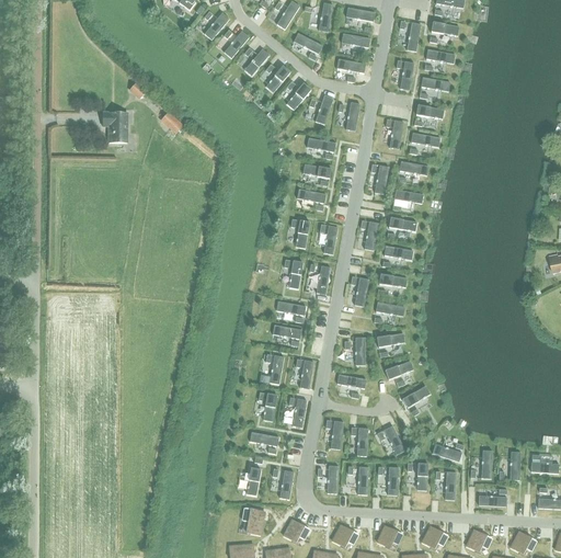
[(194,1),(193,0),(178,0),(179,1),(189,9),(194,1)]
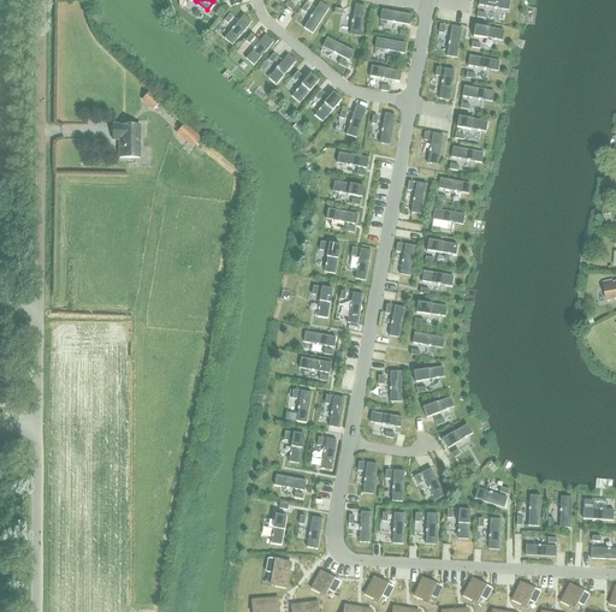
[(312,30),(329,5),(321,0),(319,0),(311,12),(309,15),(303,25),(312,30)]
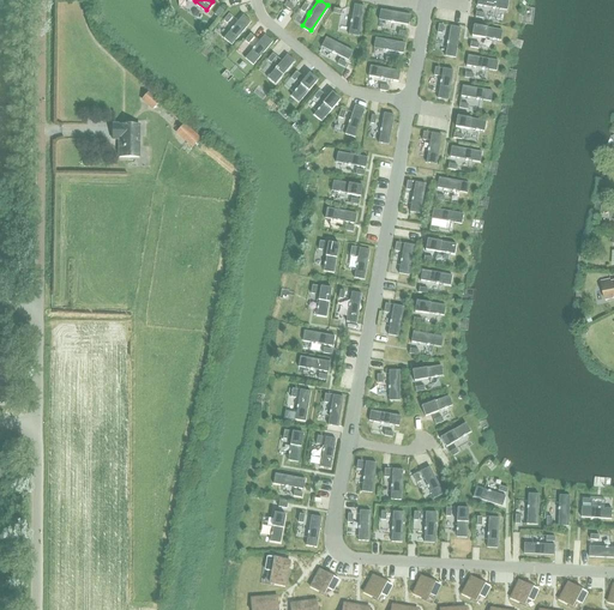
[(357,34),(363,4),(354,1),(350,17),(349,19),(350,19),(348,31),(357,34)]
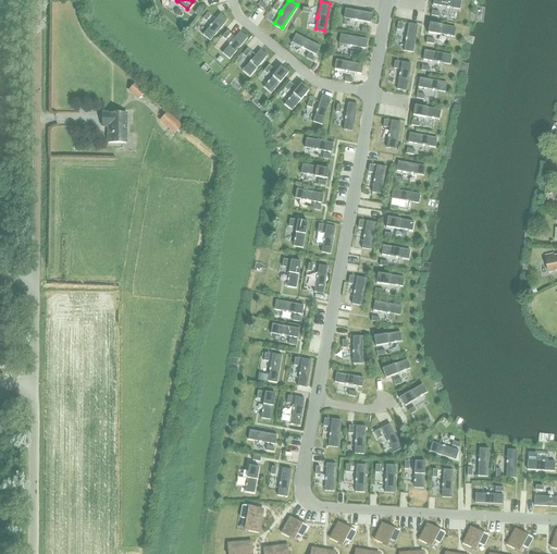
[(370,20),(372,11),(345,5),(343,15),(354,17),(356,19),(356,17),(370,20)]
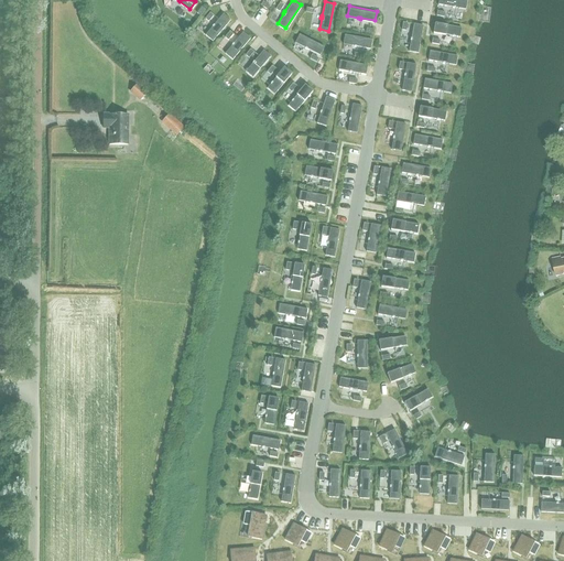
[(212,39),(230,18),(223,11),(214,22),(213,22),(212,23),(212,24),(205,32),(212,39)]
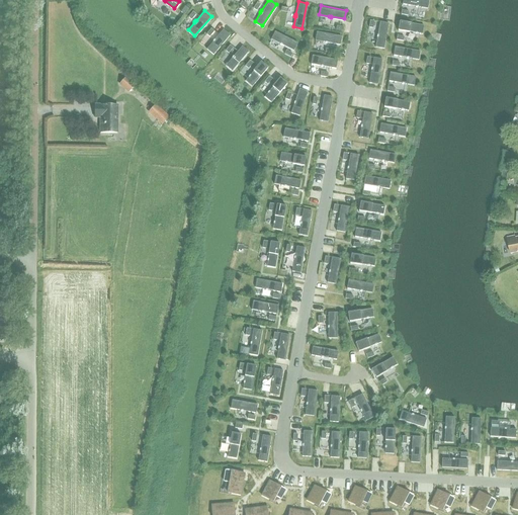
[(423,23),(399,18),(398,28),(409,30),(409,29),(414,30),(414,31),(416,31),(416,30),(422,31),(423,23)]
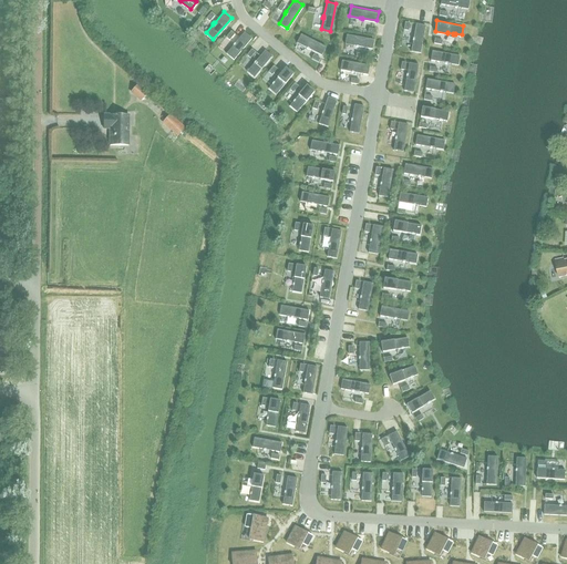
[(420,51),(425,23),(415,21),(413,36),(412,36),(412,38),(410,49),(420,51)]
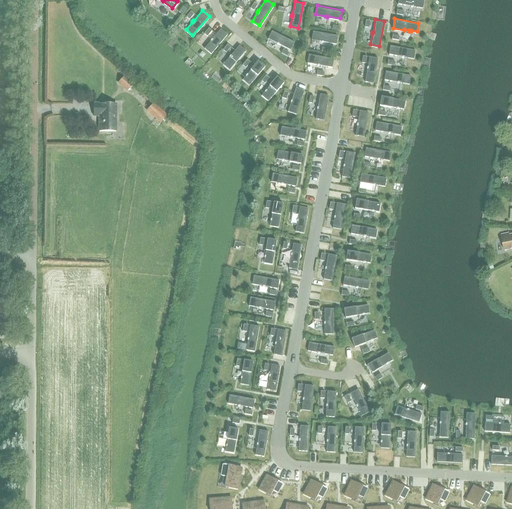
[(210,52),(227,32),(220,27),(212,37),(211,37),(210,38),(204,46),(210,52)]
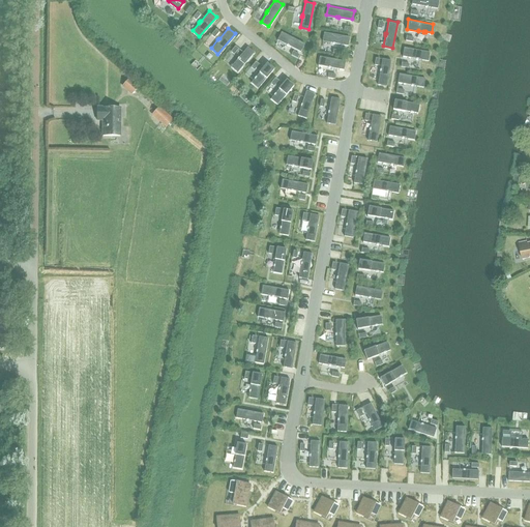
[(304,41),(281,30),(276,37),(286,42),(286,44),(288,44),(300,50),(304,41)]
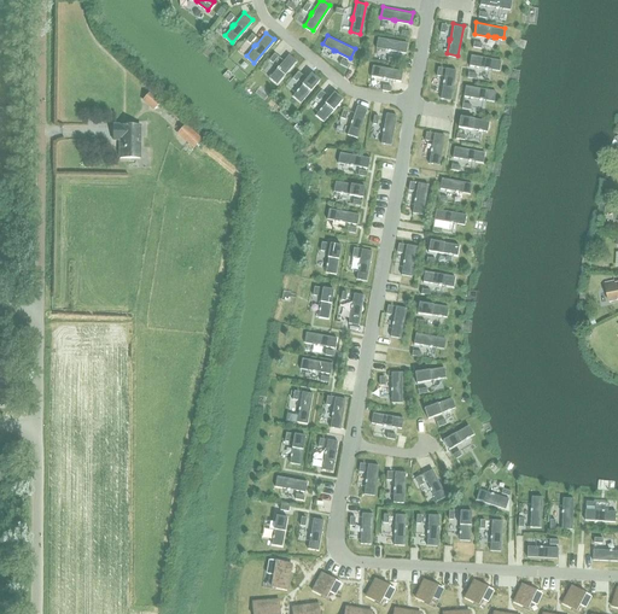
[(406,51),(407,41),(377,35),(375,46),(388,48),(390,50),(390,48),(406,51)]
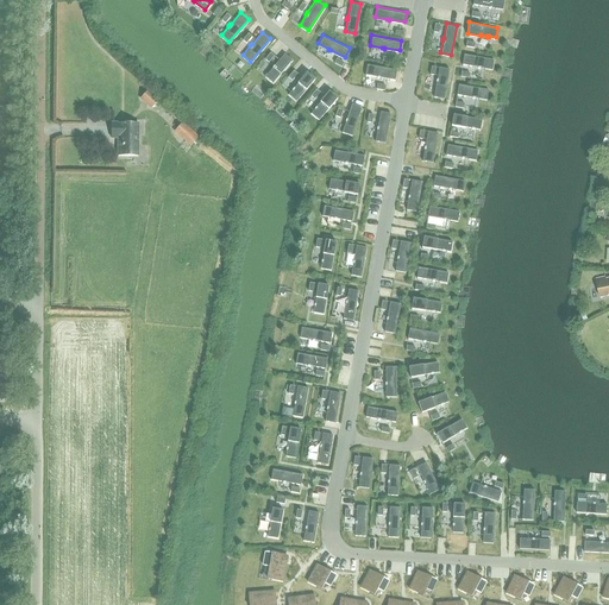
[(272,81),(292,58),(284,51),(274,63),(272,64),(272,65),(264,74),(272,81)]
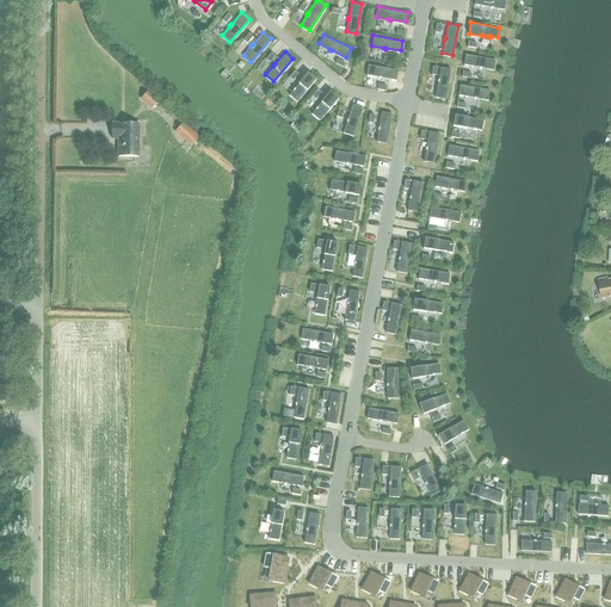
[(495,57),(466,53),(463,62),(479,66),(481,66),(493,68),(495,57)]
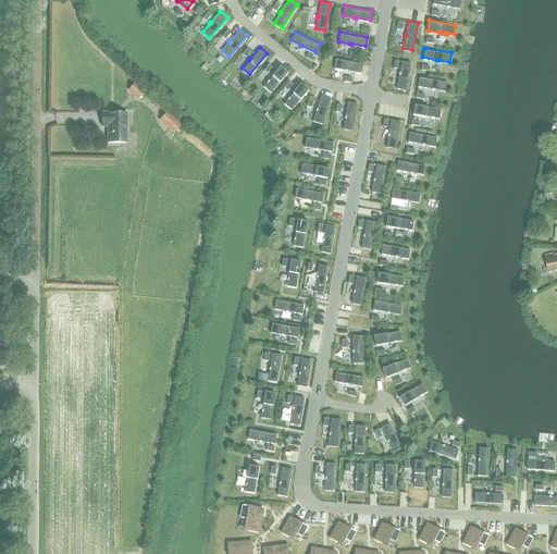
[(361,71),(362,62),(335,57),(334,66),(345,69),(344,69),(346,70),(347,69),(361,71)]
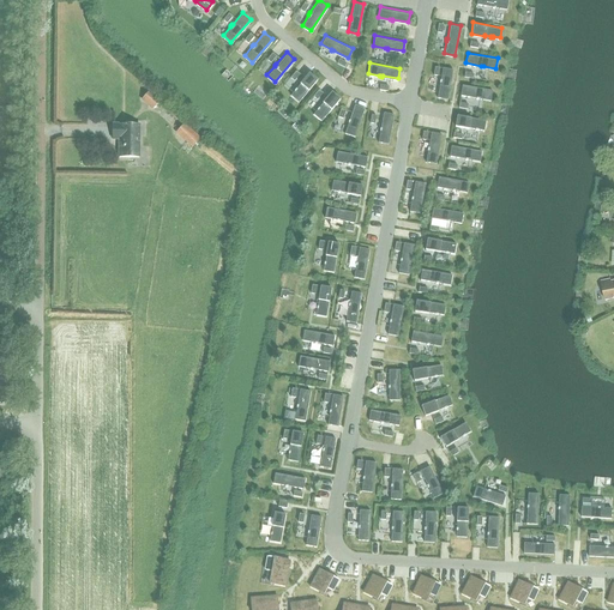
[(447,97),(452,67),(443,66),(440,78),(439,78),(439,79),(440,80),(437,96),(447,97)]
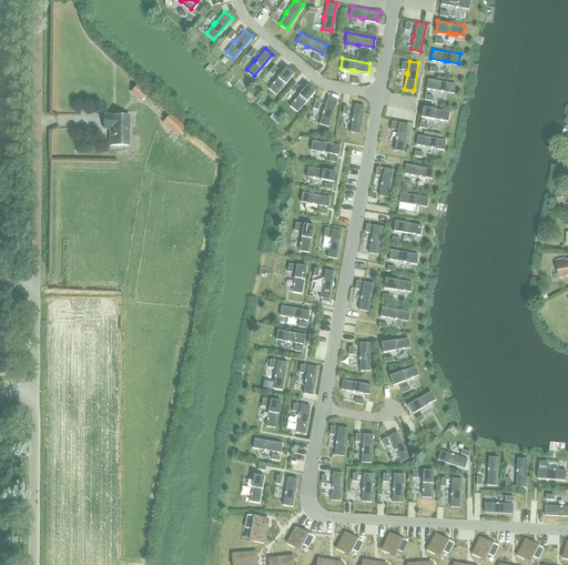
[(276,92),(293,72),(285,66),(277,74),(277,76),(274,80),(273,80),(272,81),(269,87),(276,92)]
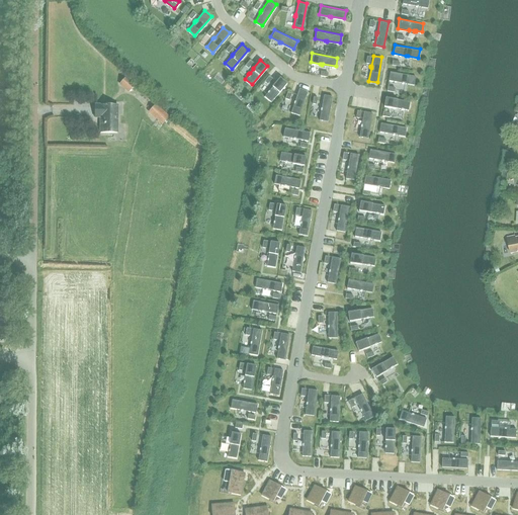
[(413,83),(415,74),(390,70),(387,79),(401,81),(403,82),(403,81),(413,83)]
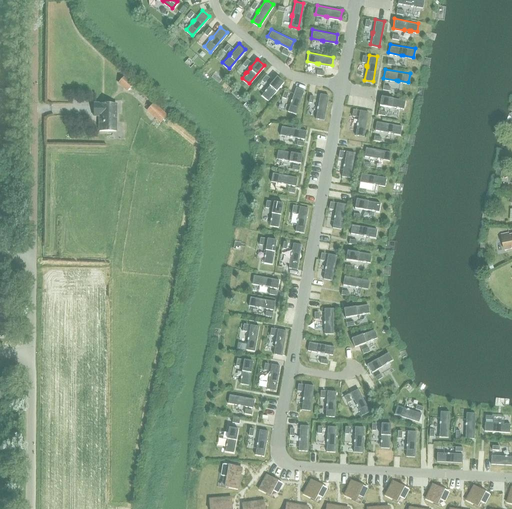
[(125,72),(117,81),(123,85),(131,77),(129,75),(125,72)]
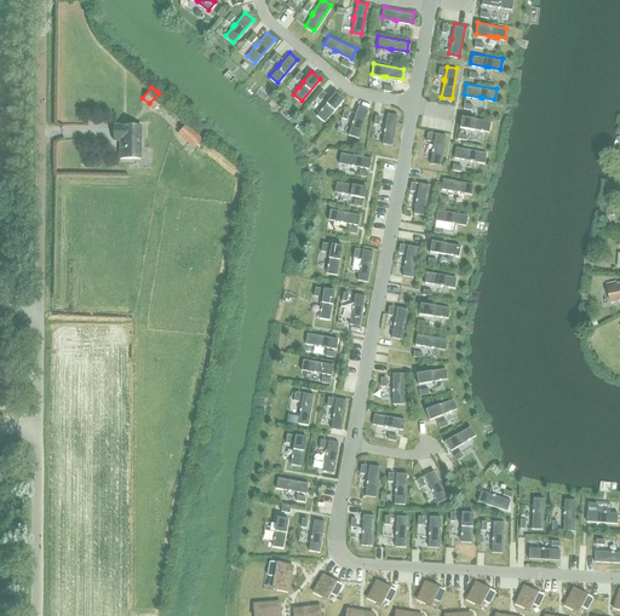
[(323,120),(343,97),(334,90),(326,101),(326,102),(322,107),(321,105),(320,108),(316,113),(323,120)]
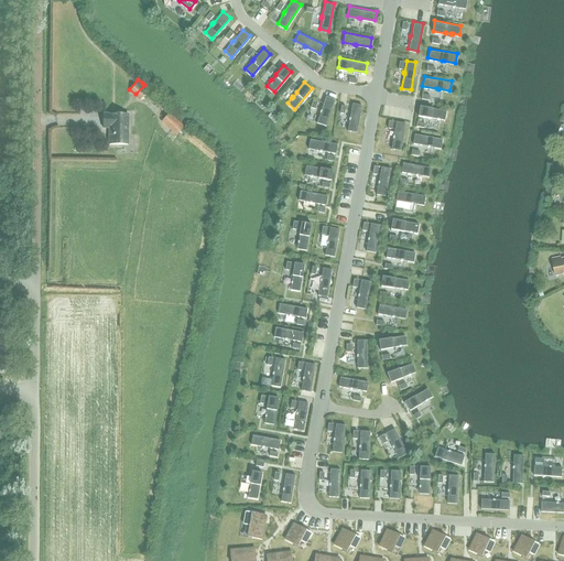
[(325,123),(334,97),(325,94),(321,108),(320,108),(320,110),(316,120),(325,123)]
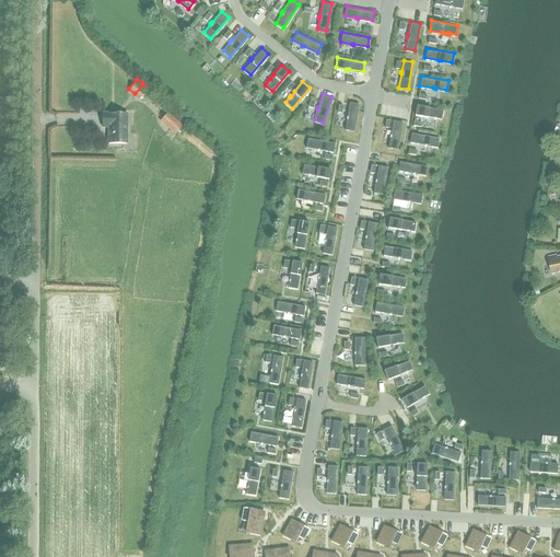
[(353,129),(359,102),(349,101),(347,115),(346,117),(347,117),(345,128),(353,129)]
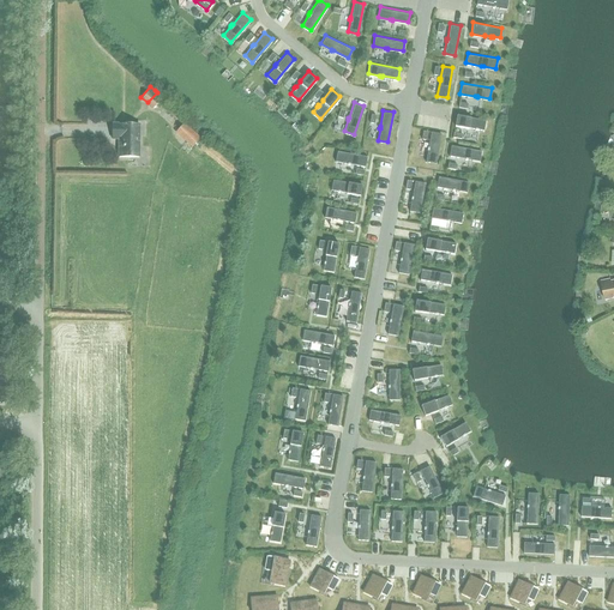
[(486,119),(457,113),(455,124),(468,126),(475,127),(477,128),(477,127),(483,128),(486,119)]
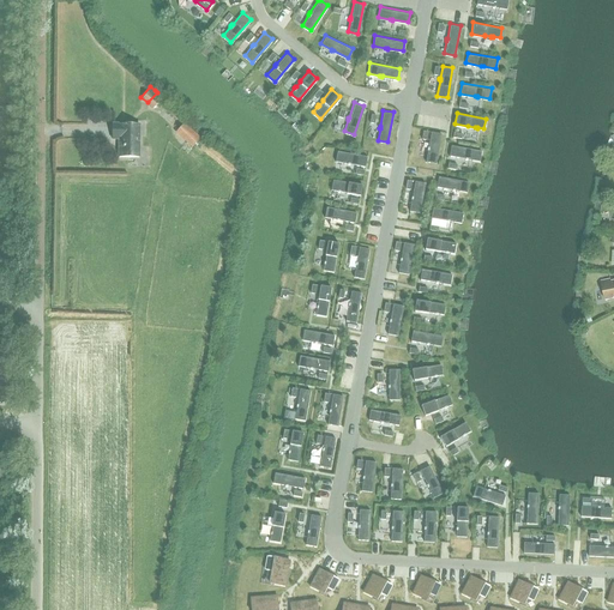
[(119,121),(112,121),(112,136),(119,136),(119,155),(138,155),(139,121),(119,121)]
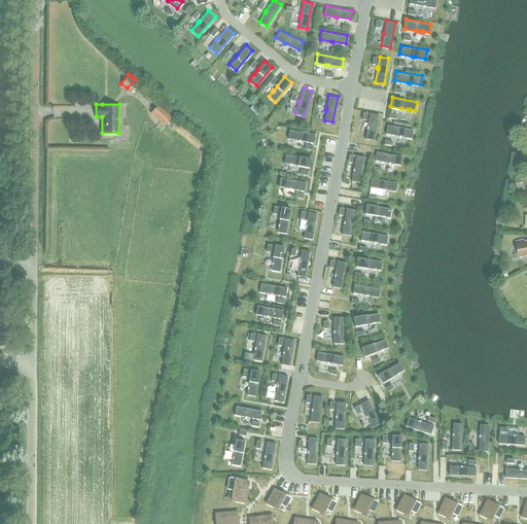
[(163,107),(156,113),(166,121),(171,115),(163,107)]
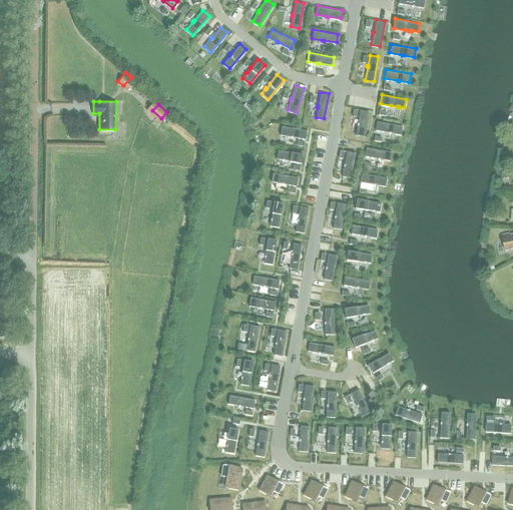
[(364,135),(369,110),(360,108),(358,118),(357,120),(358,120),(356,133),(364,135)]
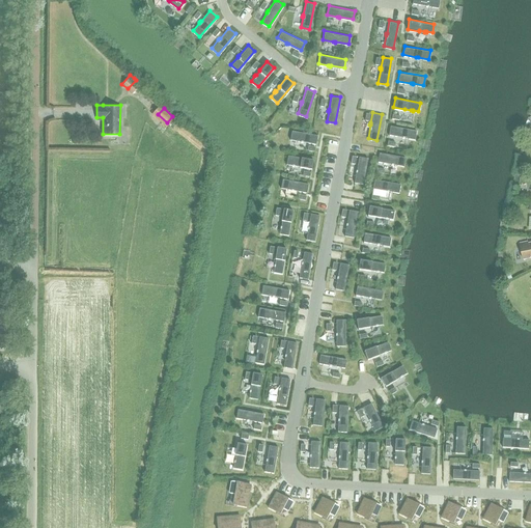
[(414,138),(416,129),(390,124),(388,133),(401,136),(403,136),(414,138)]
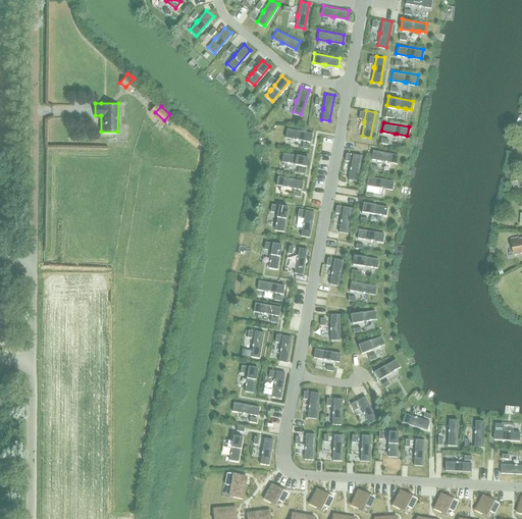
[(310,140),(312,132),(286,126),(284,136),(295,138),(297,139),(297,138),(310,140)]
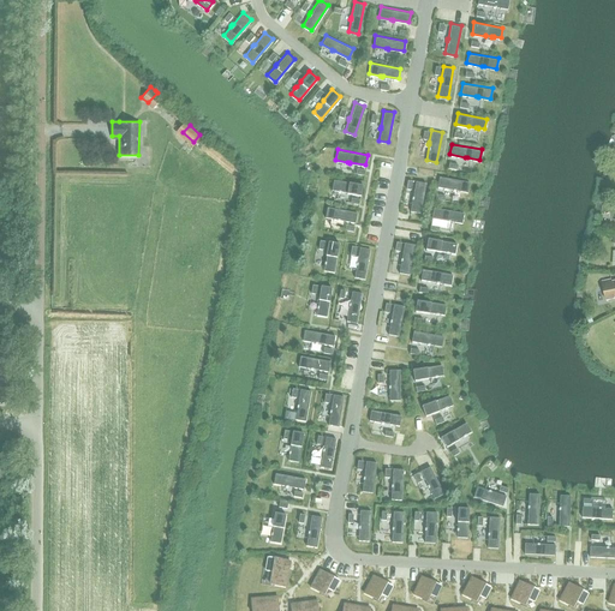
[(467,191),(469,180),(439,175),(437,185),(453,189),(455,189),(467,191)]
